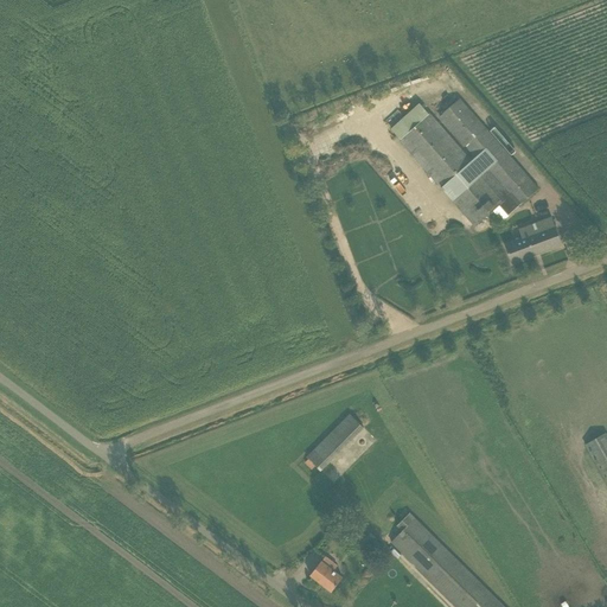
[(420,104),(391,129),(401,140),(400,140),(475,227),(499,205),(508,216),(538,189),(460,100),(459,98),(440,115),(441,117),(477,158),(472,163),(429,114),(428,115),(420,104)]
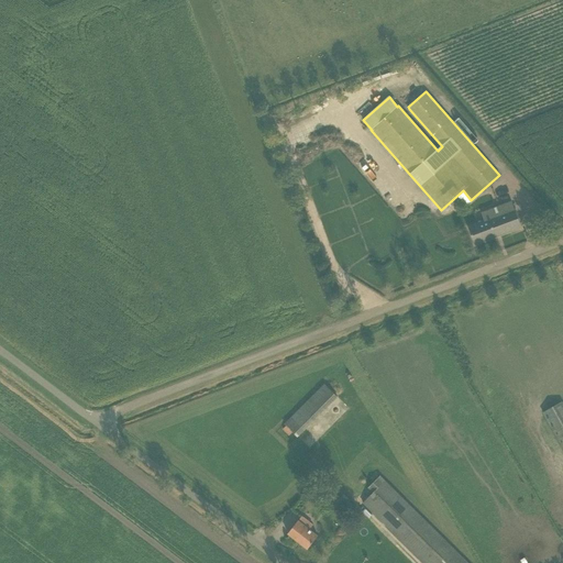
[(485,221),(470,227),(475,244),(521,227),(511,201),(482,213),(485,221)]
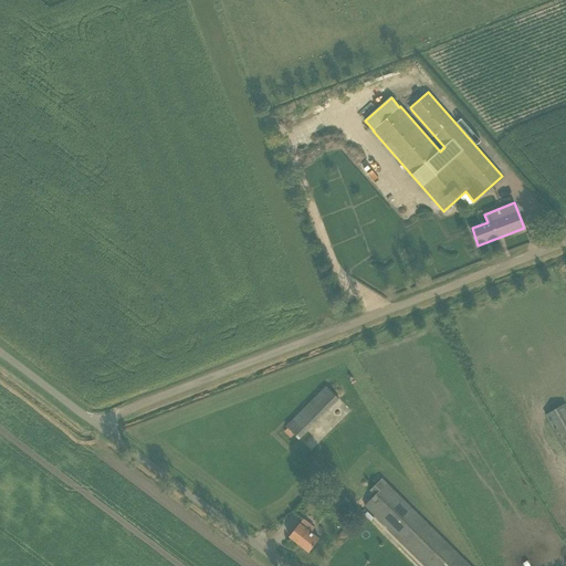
[(329,386),(289,426),(300,437),(341,397),(329,386)]
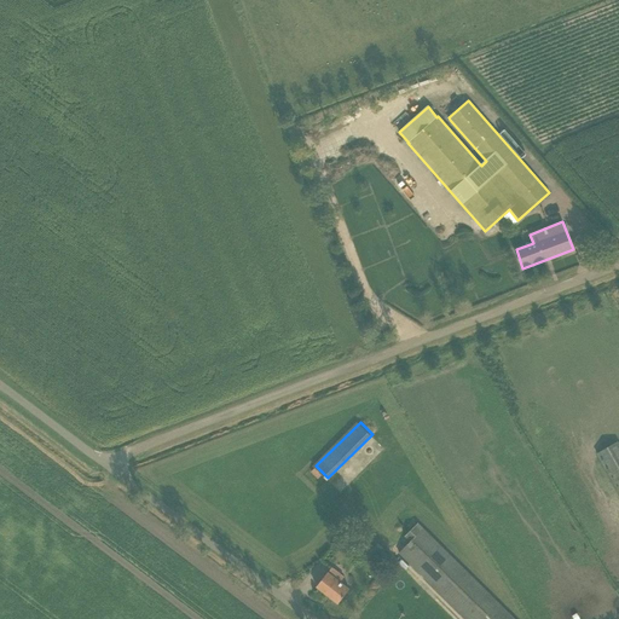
[(597,453),(618,491),(618,443),(618,441),(597,453)]
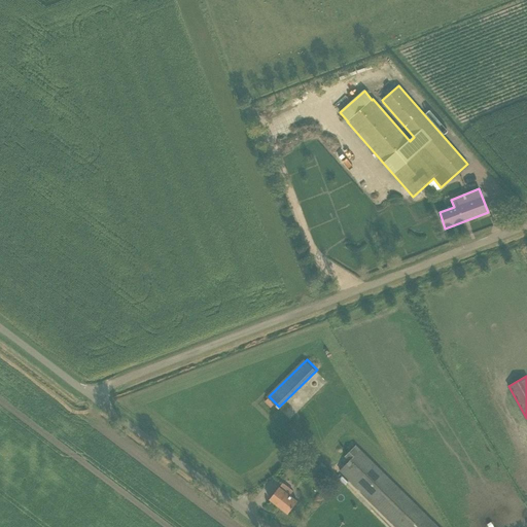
[(340,470),(396,526),(437,526),(355,446),(345,456),(349,461),(340,470)]
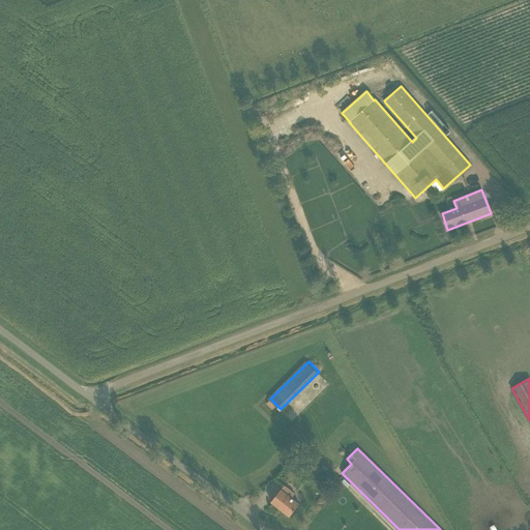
[(271,502),(289,517),(298,505),(290,499),(294,495),(284,487),(271,502)]
